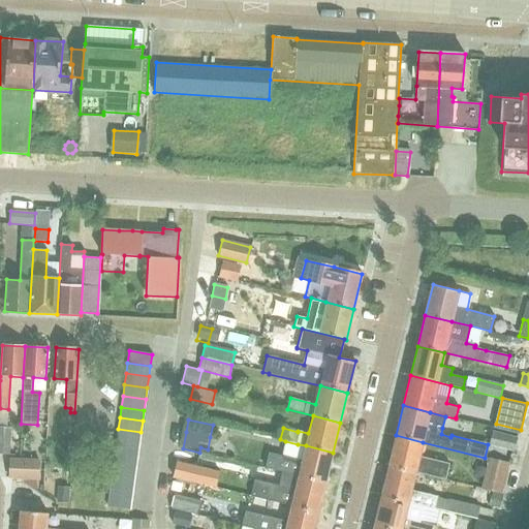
[(0,427),(0,454),(7,455),(8,455),(10,428),(0,427)]
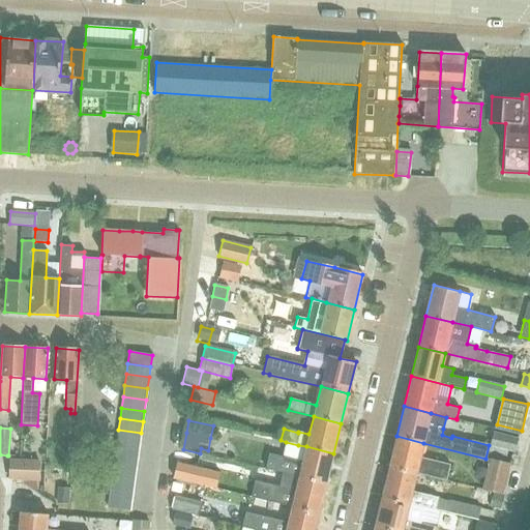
[(141,433),(118,430),(117,441),(140,444),(141,433)]
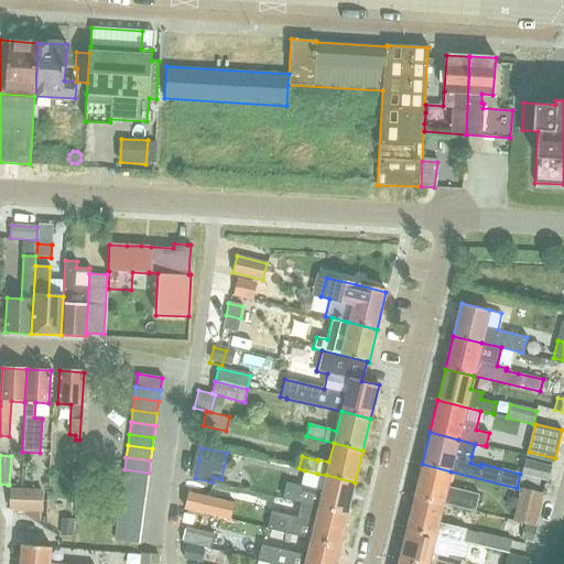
[(551,467),(524,461),(521,475),(548,481),(551,467)]
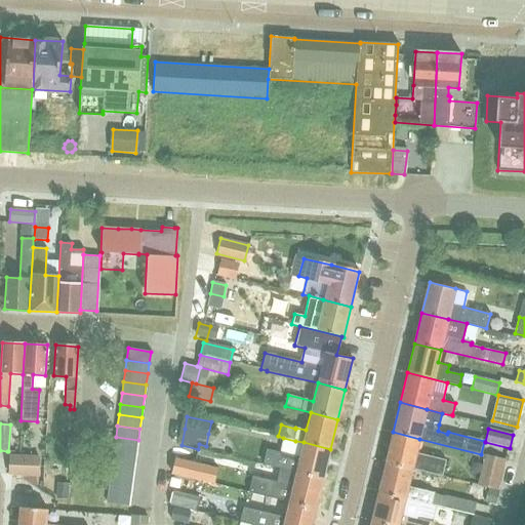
[(393,432),(386,462),(412,469),(441,476),(445,460),(416,452),(419,439),(393,432)]
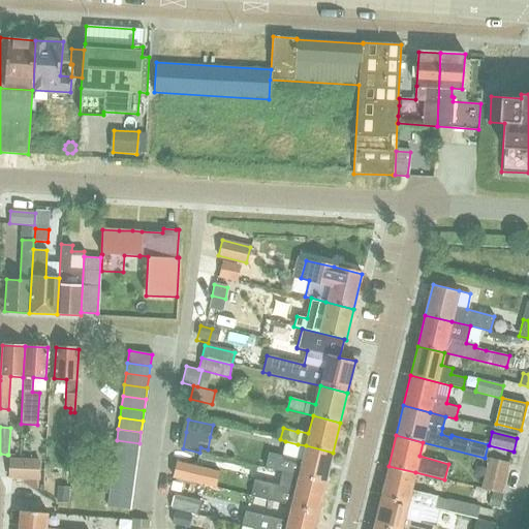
[(117,440),(115,452),(137,455),(139,443),(117,440)]
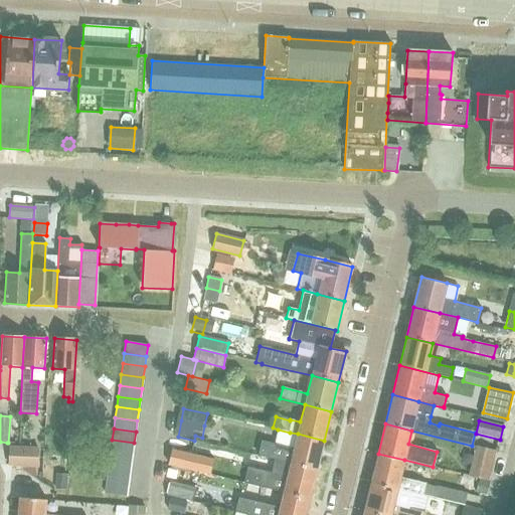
[(261,441),(258,455),(273,459),(277,460),(291,464),(317,470),(324,441),(298,434),(290,433),(278,430),(274,444),(261,441)]
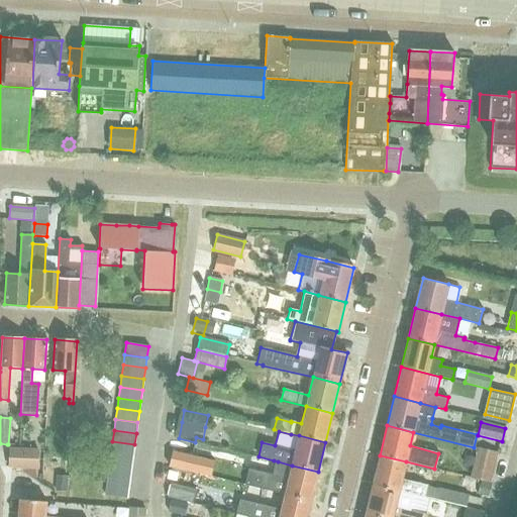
[(112,441),(111,451),(133,454),(134,444),(112,441)]
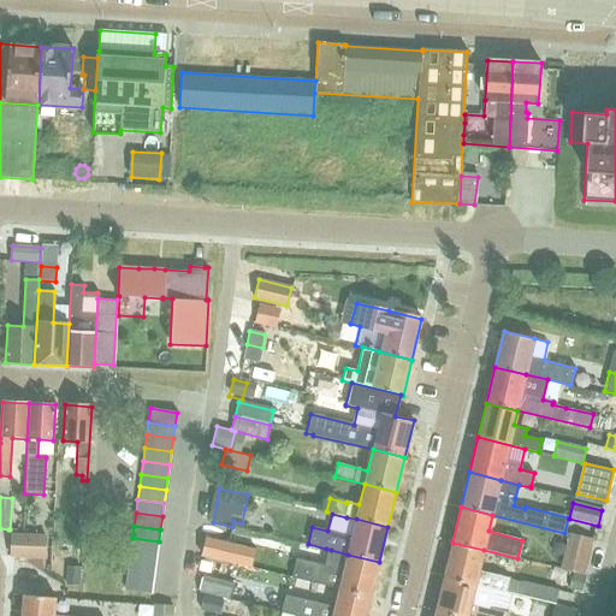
[(584,574),(592,539),(568,533),(560,569),(584,574)]
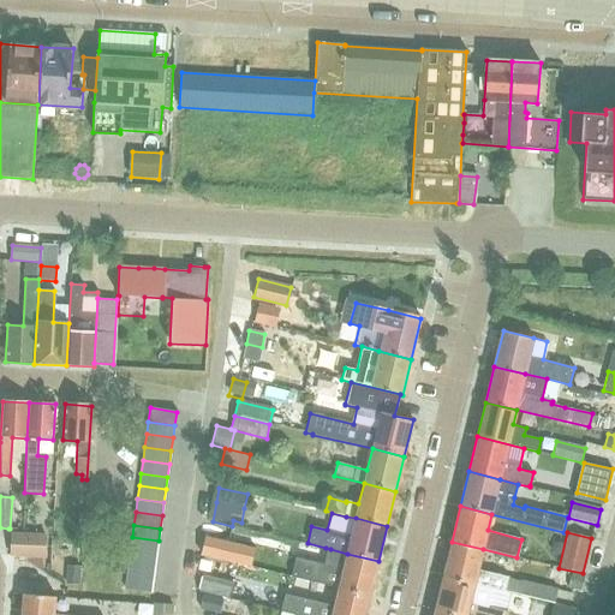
[(10,533),(10,557),(46,559),(46,535),(10,533)]
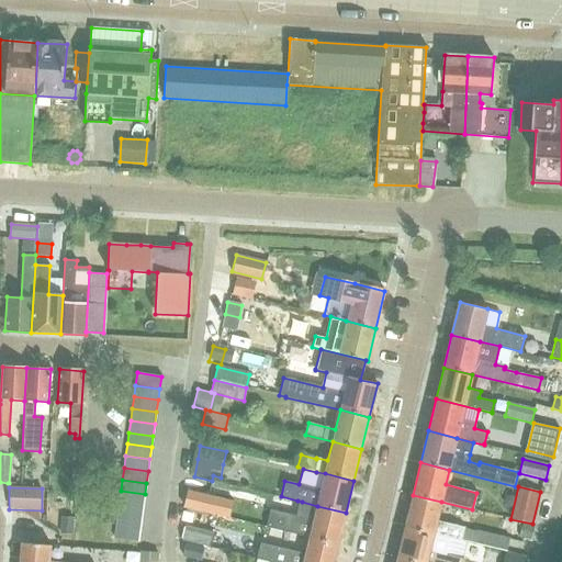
[(145,494),(121,491),(119,503),(143,506),(145,494)]
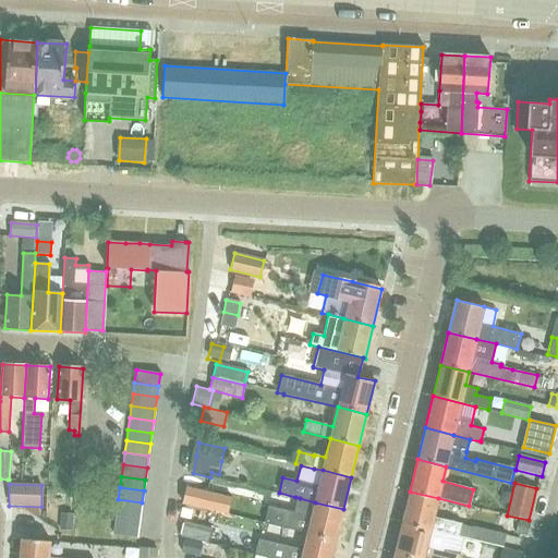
[(182,505),(227,514),(230,500),(185,489),(182,505)]
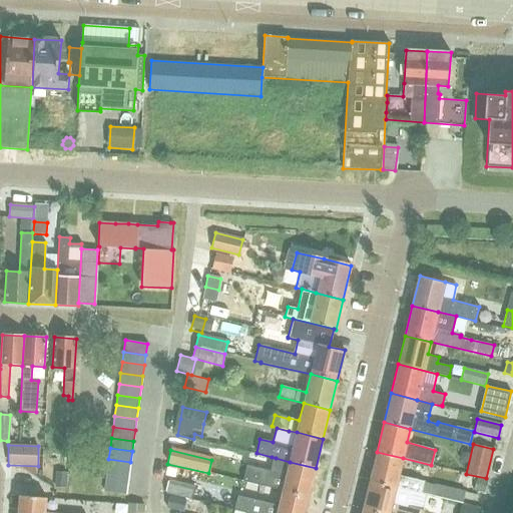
[(377,452),(370,481),(396,487),(412,491),(463,503),(465,492),(436,484),(436,486),(423,483),(423,482),(399,475),(403,458),(377,452)]
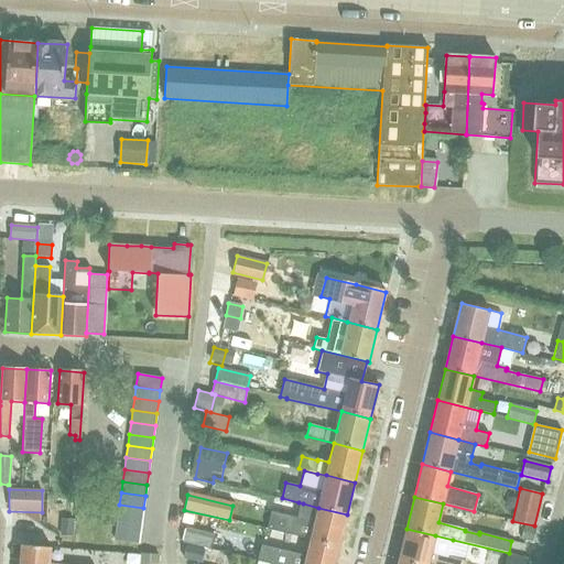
[(271,511),(267,529),(311,540),(339,546),(347,514),(318,508),(303,503),(299,502),(295,517),(271,511)]
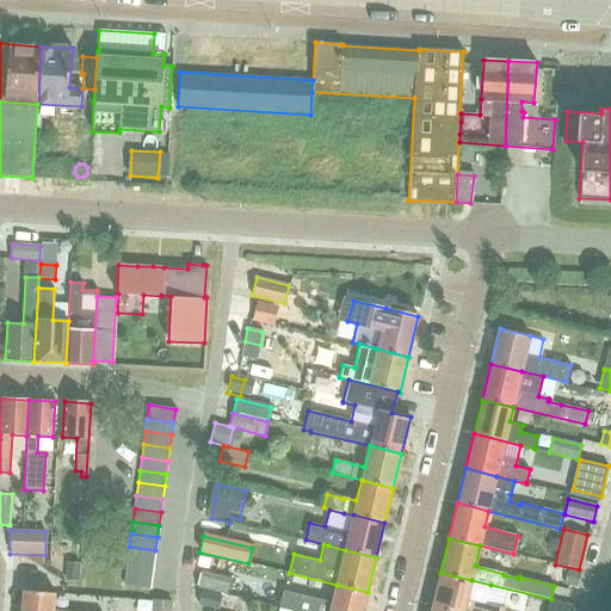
[(155,550),(129,547),(128,560),(154,563),(155,550)]
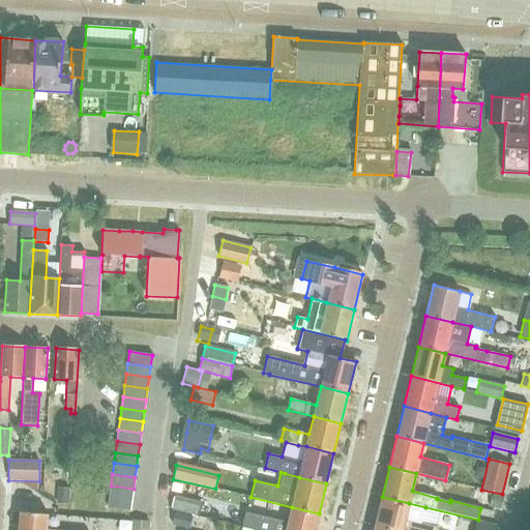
[(134,489),(111,486),(109,497),(131,500),(134,489)]
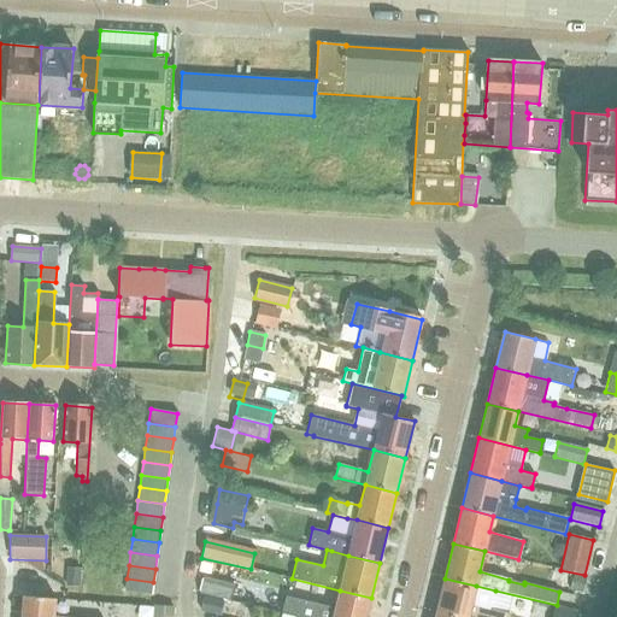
[(66,566),(65,587),(78,588),(80,568),(66,566)]
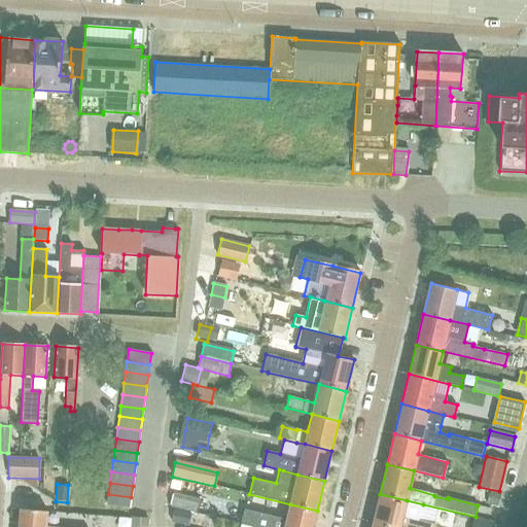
[(491,490),(487,503),(498,506),(501,493),(491,490)]
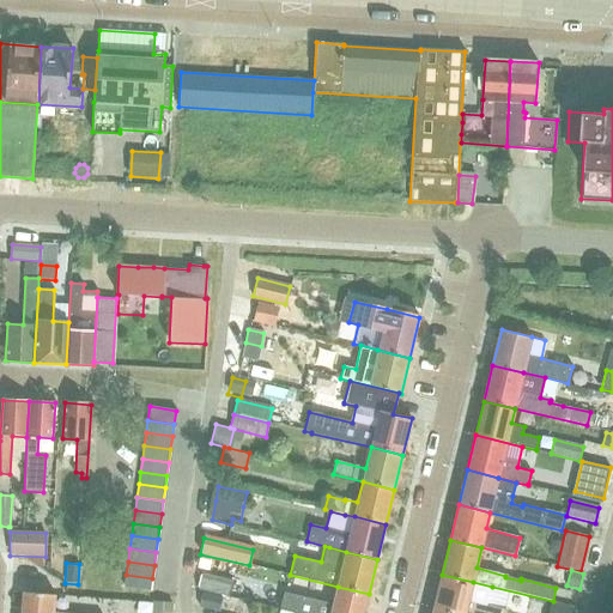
[(198,589),(228,596),(231,580),(201,572),(198,589)]
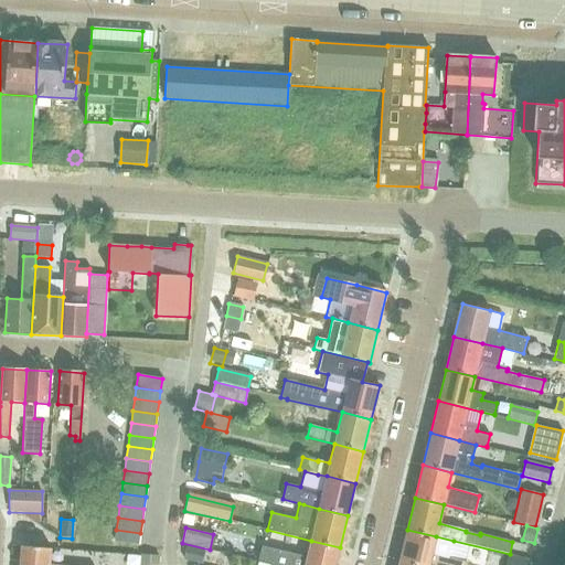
[(140,533),(116,530),(115,541),(139,544),(140,533)]
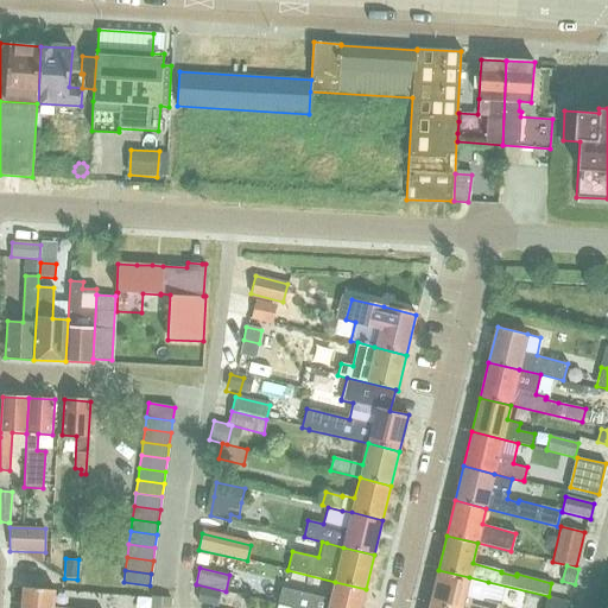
[(438,570),(430,605),(444,607),(500,607),(502,605),(483,600),(488,582),(469,577),(438,570)]
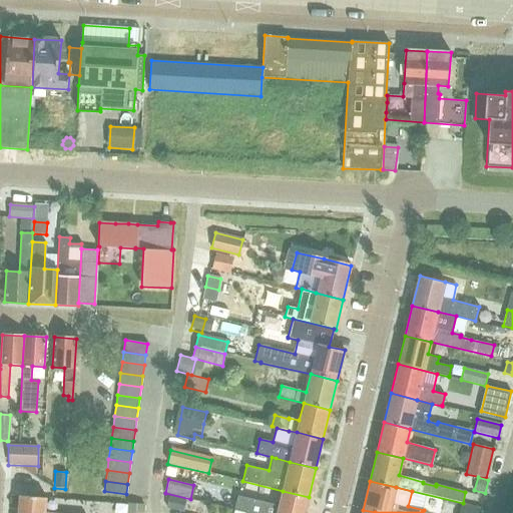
[(236,495),(233,509),(248,512),(305,512),(309,497),(283,491),(279,505),(236,495)]
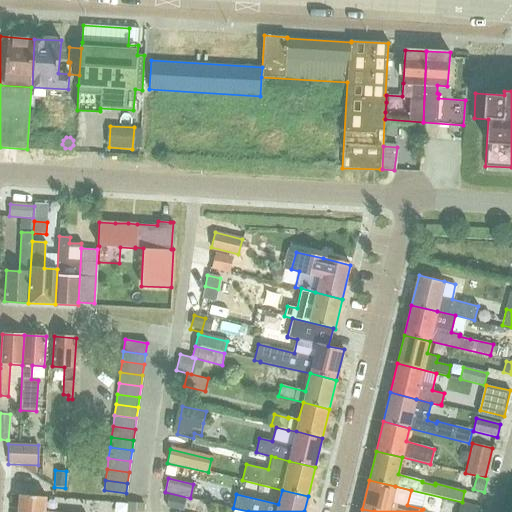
[(216,504),(226,506),(229,495),(219,493),(216,504)]
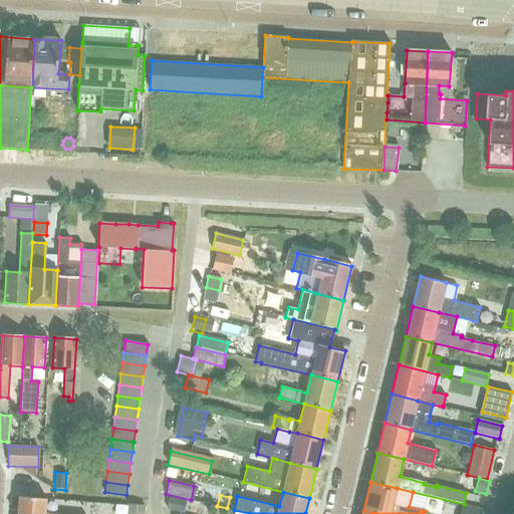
[(170,496),(167,508),(183,512),(186,500),(170,496)]
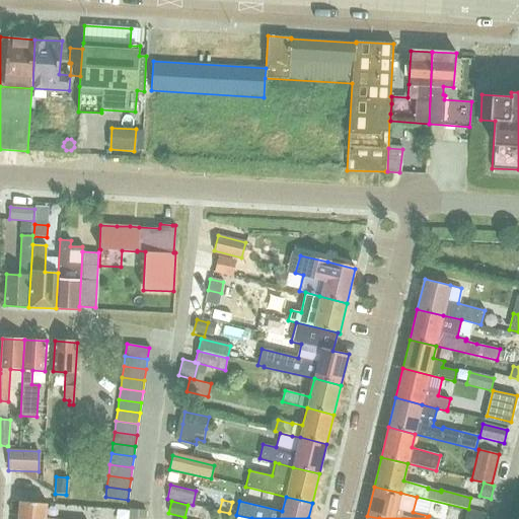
[(19,518),(52,518),(45,518),(47,504),(21,502),(19,518)]
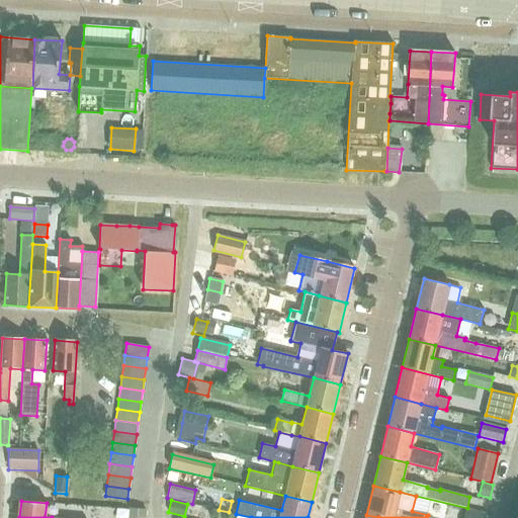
[(485,517),(486,514),(465,509),(462,517),(485,517)]
